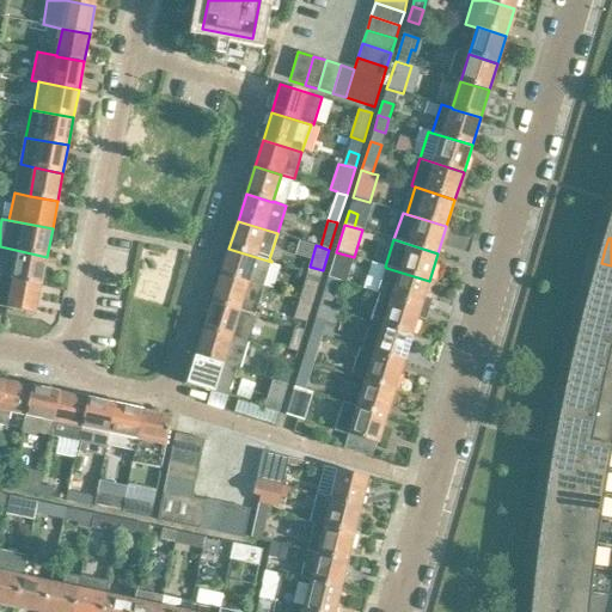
[(42,285),(47,257),(0,246),(0,261),(1,262),(0,265),(0,276),(0,277),(42,285)]
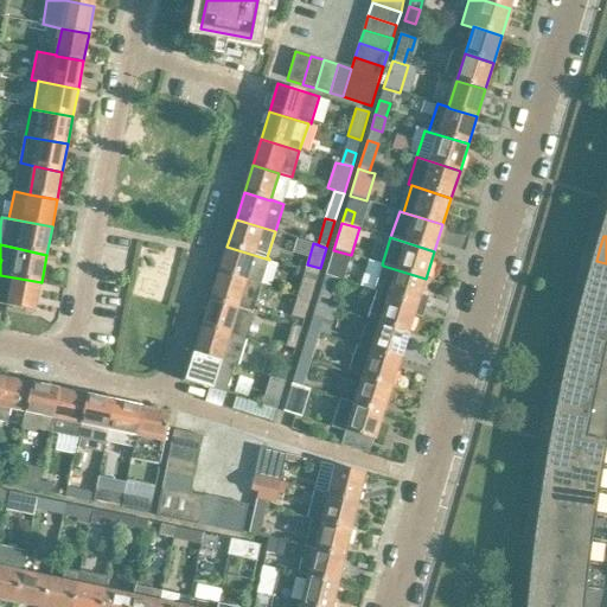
[(261,286),(269,260),(227,247),(218,273),(261,286)]
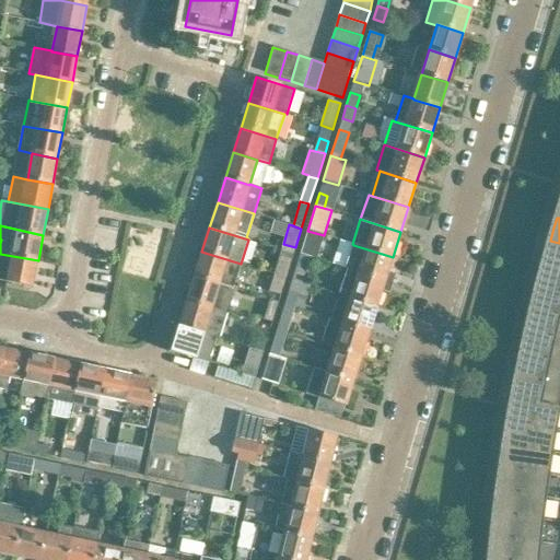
[(316,259),(324,235),(307,231),(300,255),(310,258),(311,257),(316,259)]
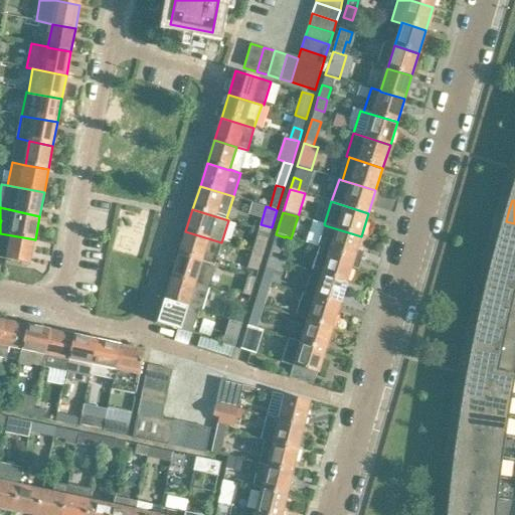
[(514,245),(514,223),(506,221),(500,241),(514,245)]
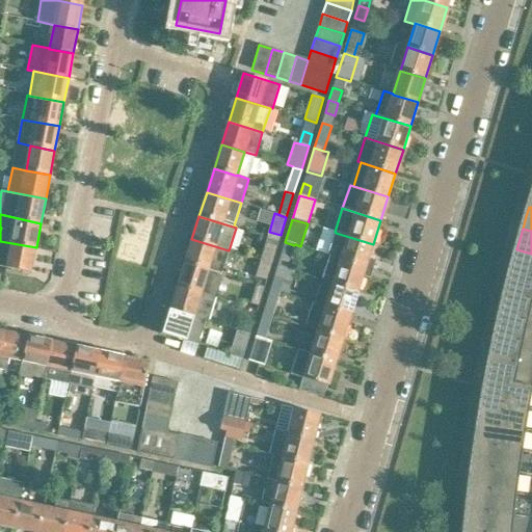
[(369,259),(373,244),(336,233),(328,256),(329,256),(329,257),(373,270),(376,261),(369,259)]
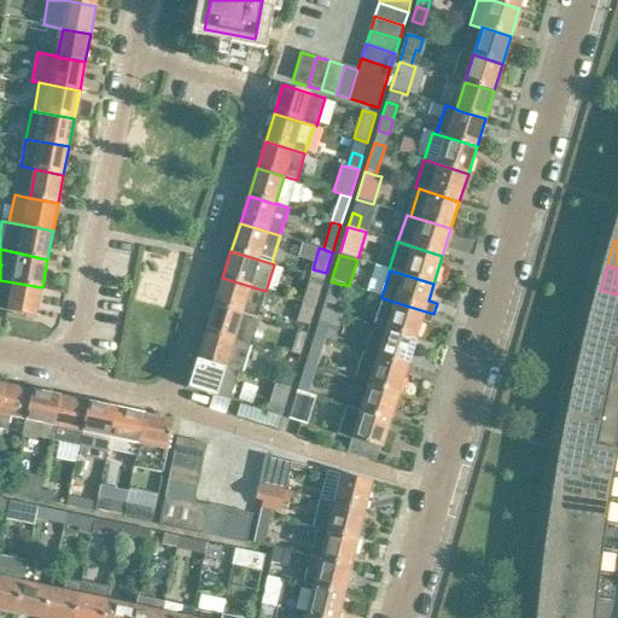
[(315,307),(324,280),(310,275),(302,303),(315,307)]
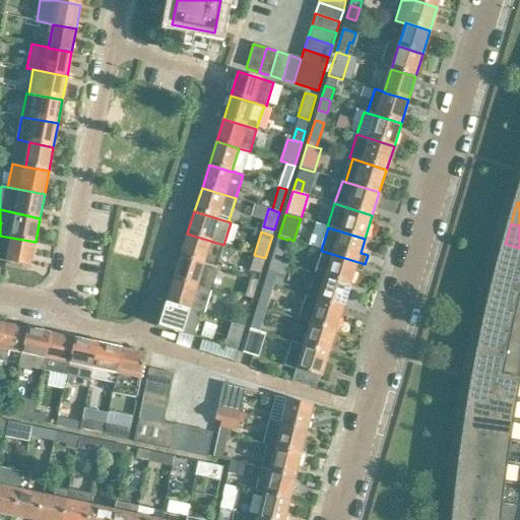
[(216,267),(223,245),(187,234),(180,257),(217,269),(217,268),(216,267)]
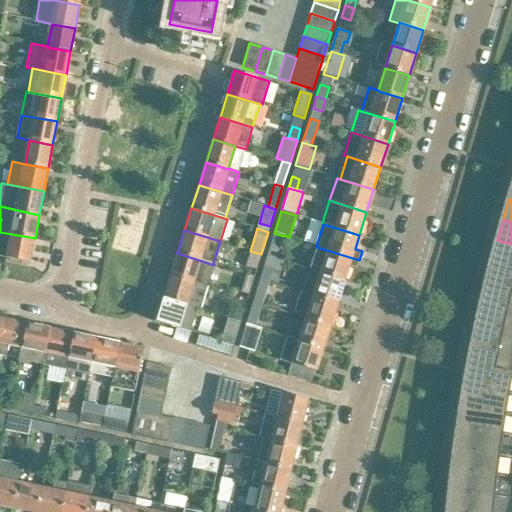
[(0,256),(30,262),(35,238),(0,232),(0,231),(0,256)]
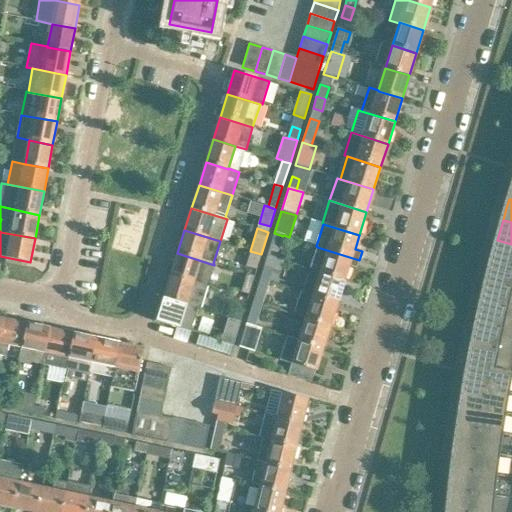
[(276,259),(283,236),(274,233),(267,257),(276,259)]
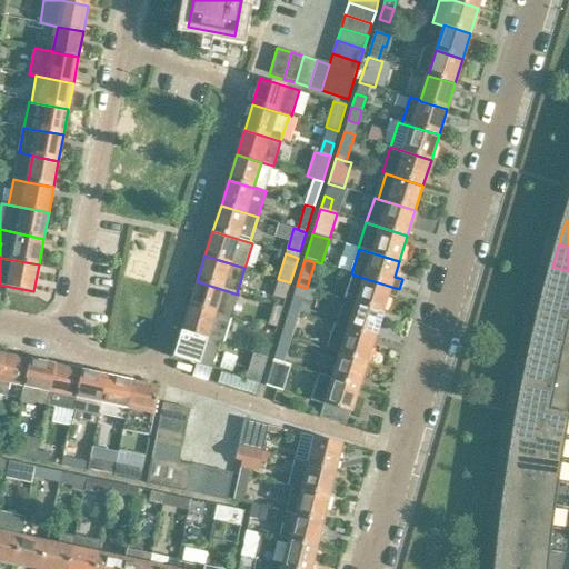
[(568,271),(552,267),(550,277),(547,290),(568,296),(568,271)]
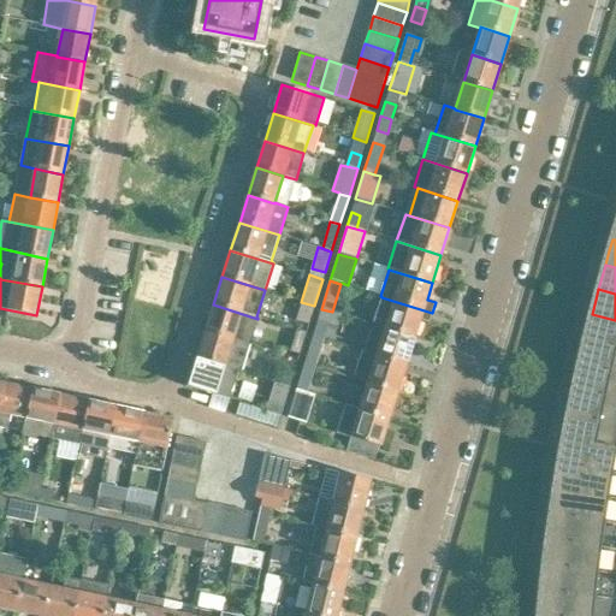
[(432,313),(381,297),(373,324),(385,327),(385,329),(415,338),(420,321),(428,324),(432,313)]
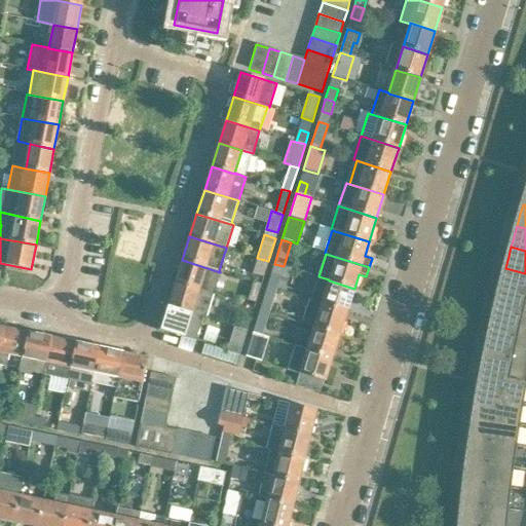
[(263,277),(268,261),(257,258),(252,273),(263,277)]
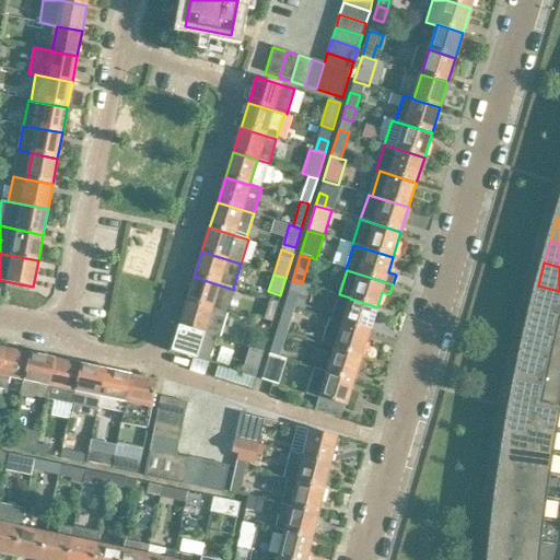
[(226,314),(234,290),(194,277),(186,302),(226,314)]
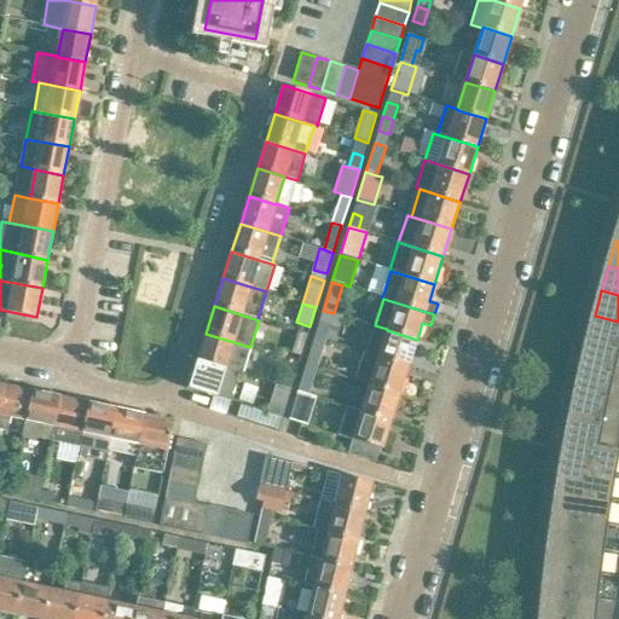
[(618,322),(595,316),(591,327),(588,341),(618,348),(618,322)]
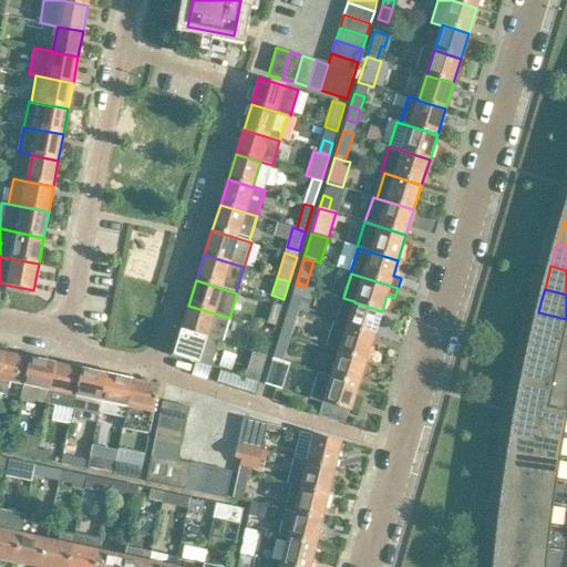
[(298,312),(302,298),(292,295),(288,309),(298,312)]
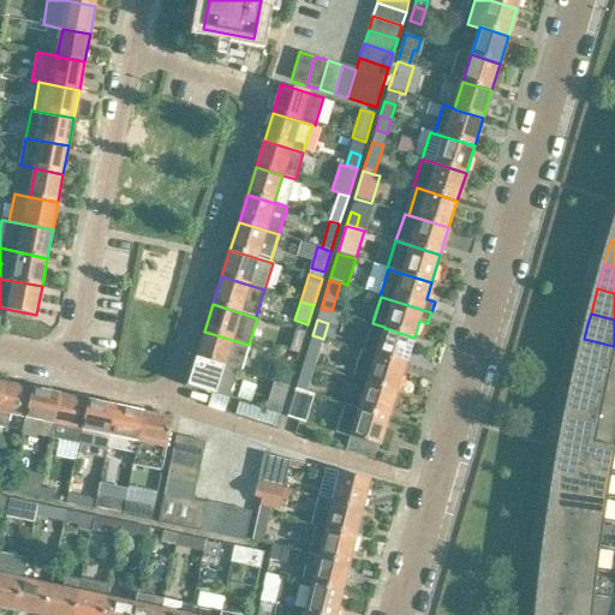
[(299,354),(306,332),(297,328),(290,351),(299,354)]
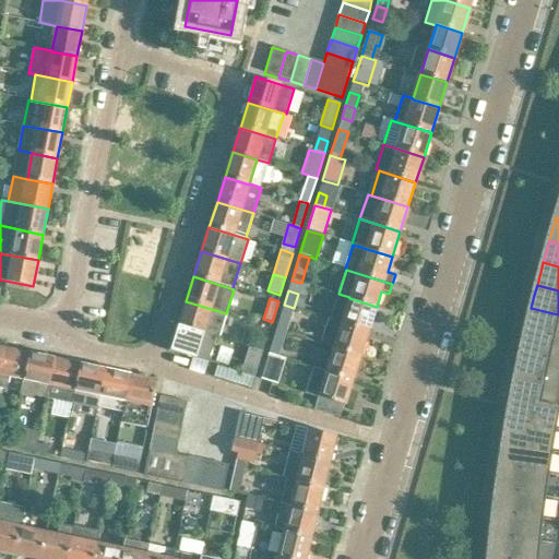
[(369,331),(377,307),(349,298),(342,322),(342,323),(369,331)]
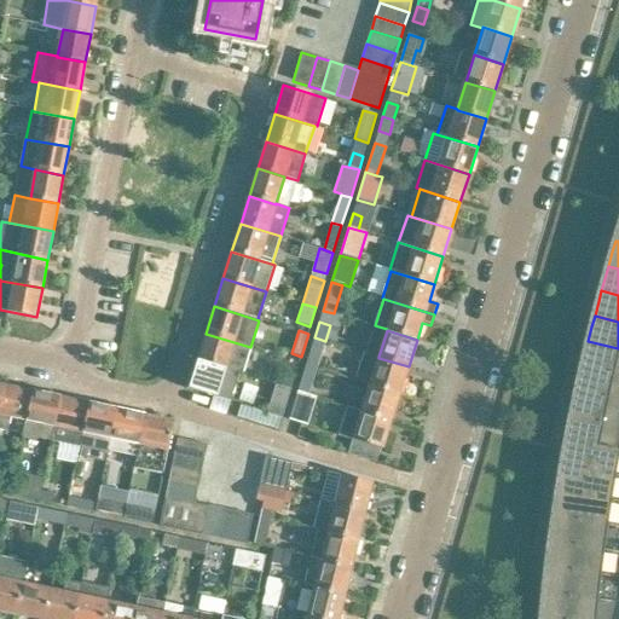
[(242,374),(250,347),(206,334),(197,362),(239,374),(239,372),(242,374)]
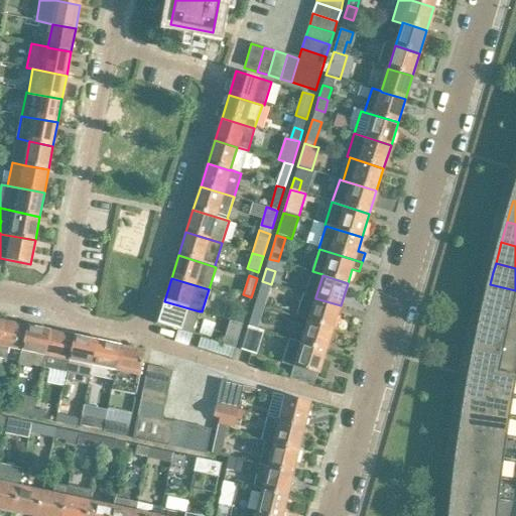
[(262,281),(259,292),(268,295),(271,284),(262,281)]
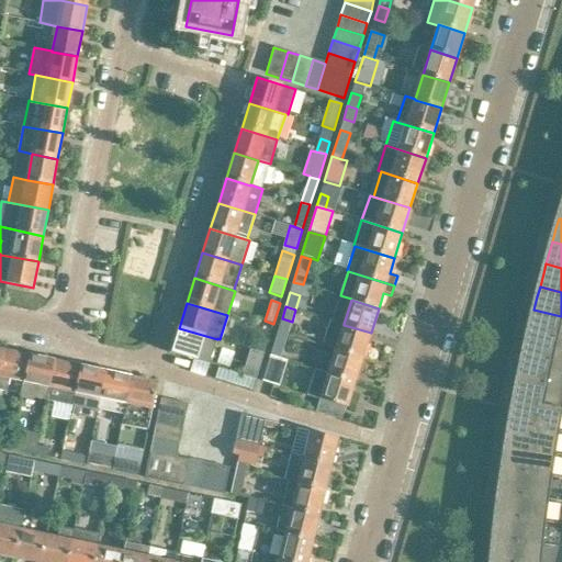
[(561,316),(534,310),(531,318),(529,333),(561,339),(561,316)]
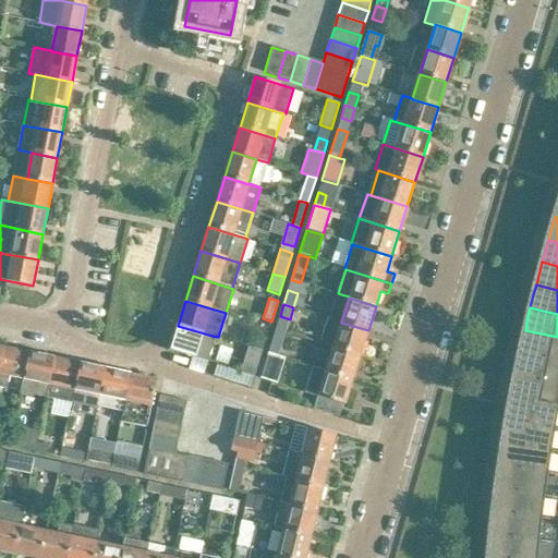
[(361,355),(368,330),(341,323),(341,322),(328,317),(319,342),(334,347),(361,355)]
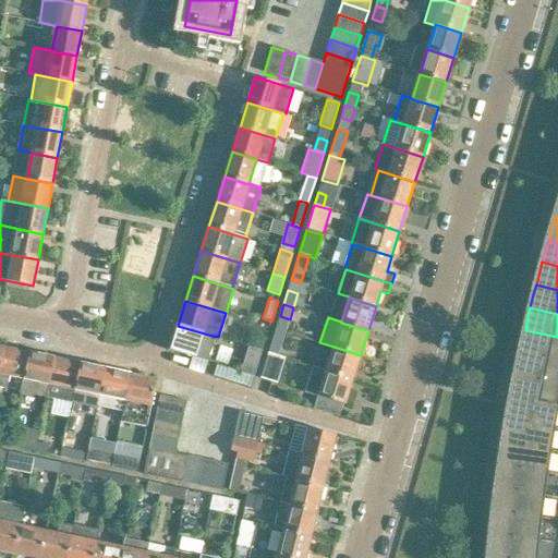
[(208,362),(216,337),(178,326),(170,351),(195,359),(195,358),(208,362)]
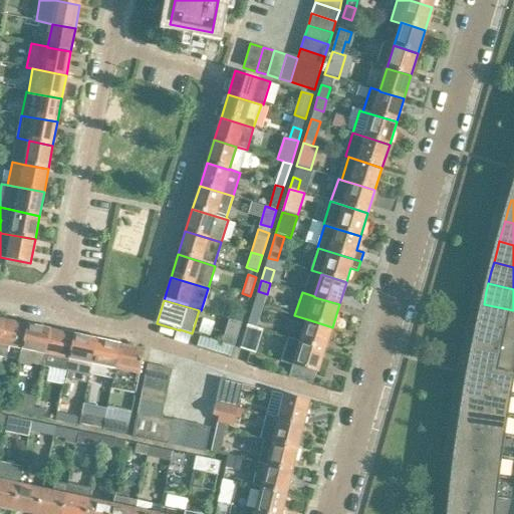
[(256,327),(263,306),(254,303),(247,326),(256,328),(256,327)]
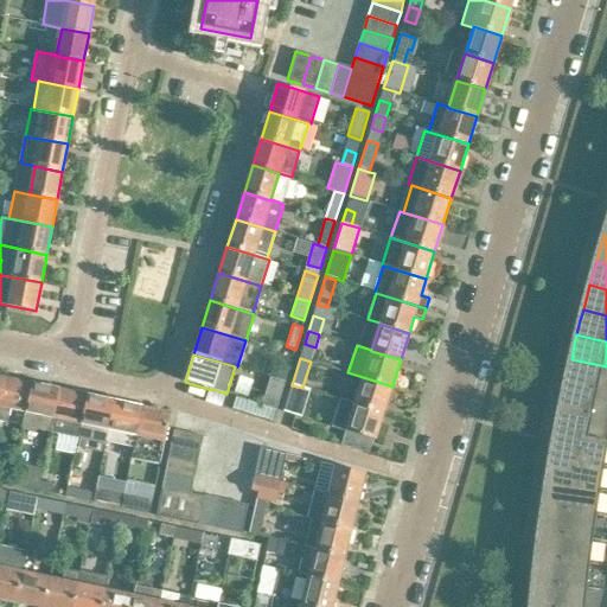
[(606,366),(572,359),(566,384),(606,393),(606,366)]
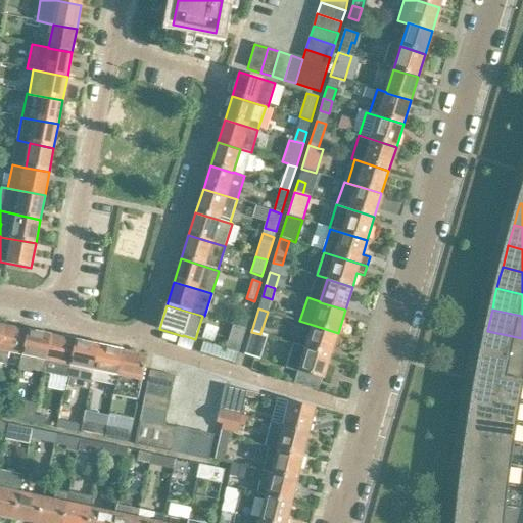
[(245,330),(249,317),(241,314),(237,326),(237,327),(245,330)]
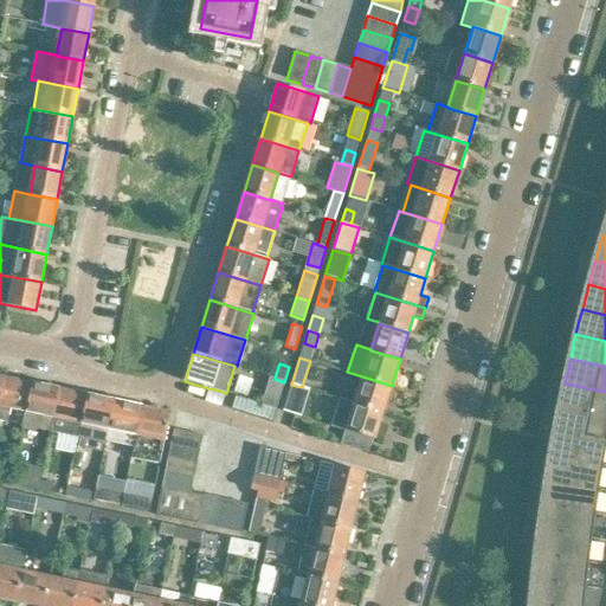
[(276,410),(284,382),(275,379),(275,378),(271,376),(262,406),(276,410)]
